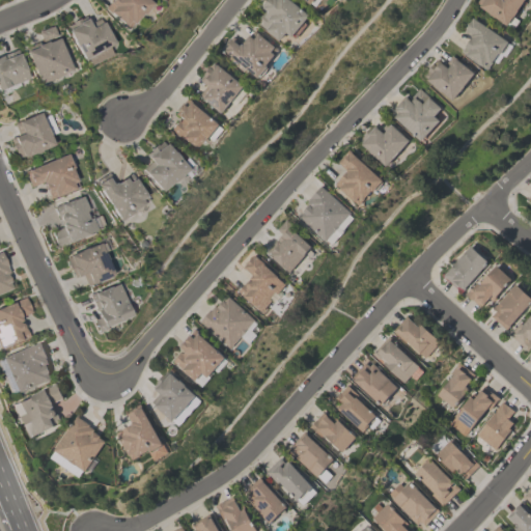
[(141,16),(139,14),(126,29),(103,8),(109,0),(146,0),(150,3),(149,6),(147,9),(145,11),(143,14),(141,16)]
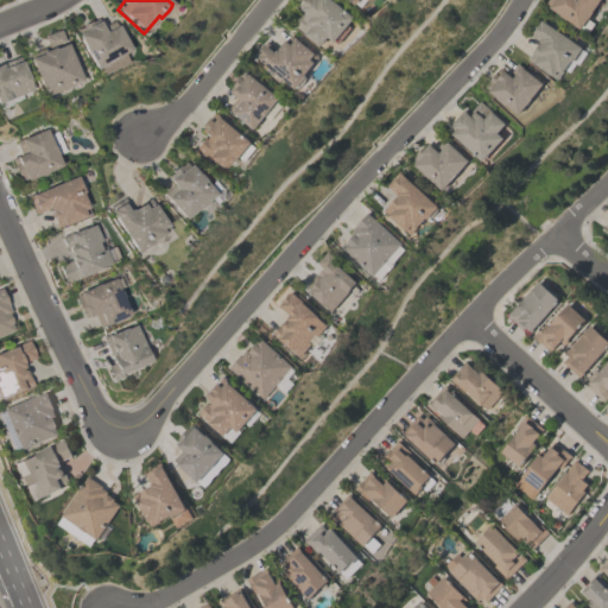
[(333,0),(353,17),(347,24),(350,26),(339,42),(335,39),(334,40),(328,36),(320,45),(293,24),(303,13),(304,16),(306,12),(299,6),(304,0),(333,0)]
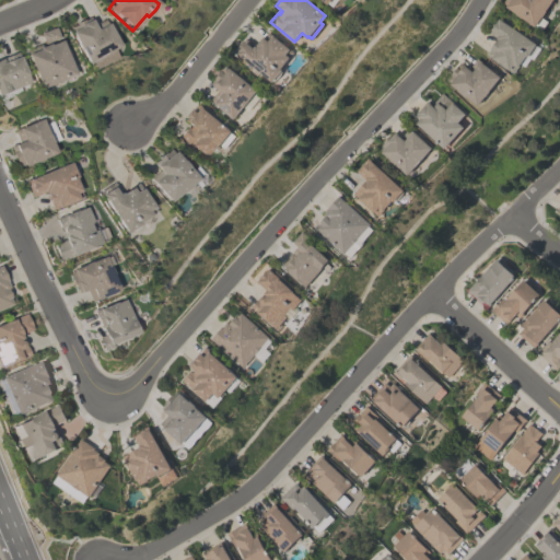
[(550,0),(535,25),(505,7),(506,4),(502,2),(503,0),(550,0)]
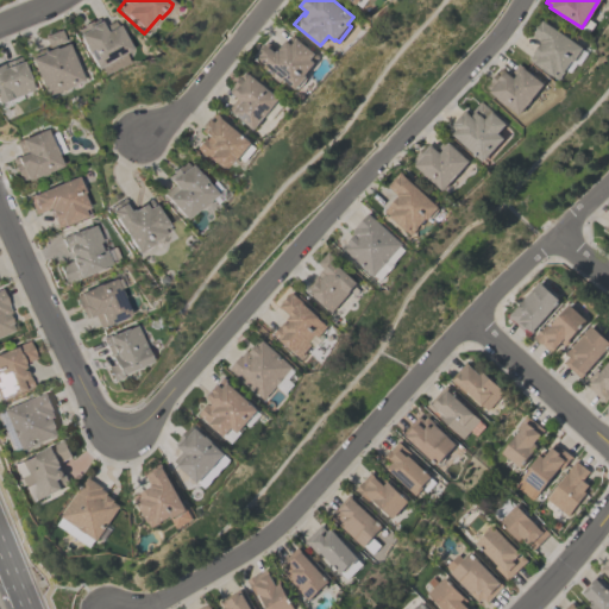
[(127,50),(121,54),(126,62),(101,75),(96,67),(93,69),(75,35),(76,35),(74,30),(81,26),(80,25),(88,20),(89,22),(95,18),(100,26),(112,20),(127,50)]
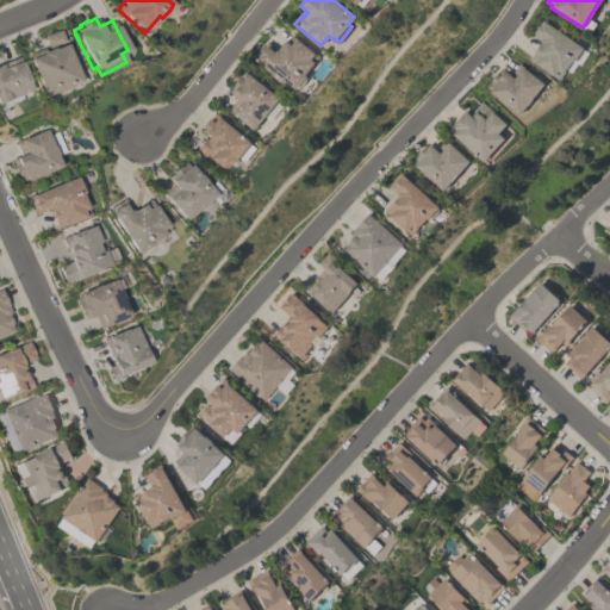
[(576,60),(574,60),(574,61),(572,60),(559,79),(529,58),(541,42),(531,35),(542,19),(583,47),(583,49),(584,49),(582,54),(579,57),(576,60)]
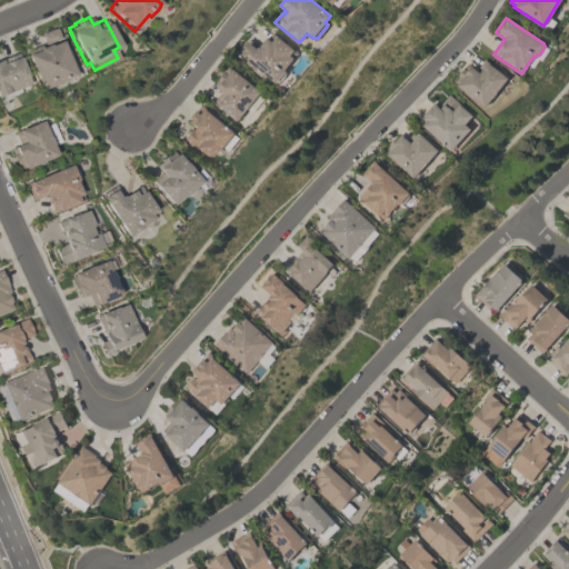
[(45,45),(40,35),(55,28),(59,38),(45,45)]
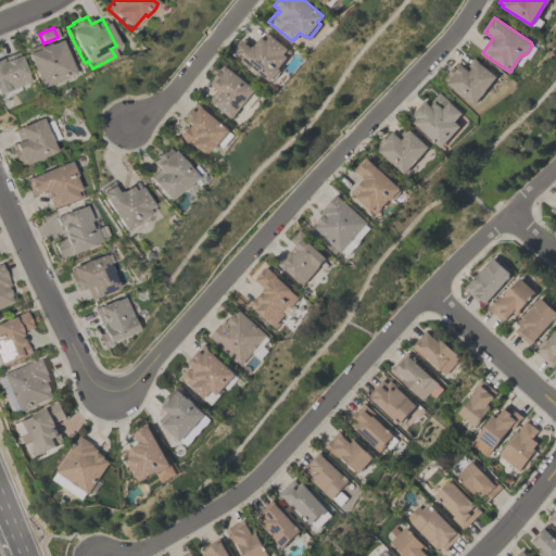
[(264,30),(291,51),(278,66),(279,67),(269,80),(257,71),(254,74),(232,57),(236,53),(231,50),(242,37),(252,46),(264,30)]
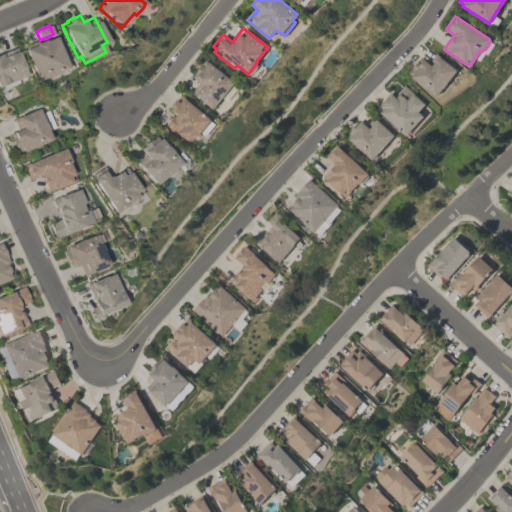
[(67,67),(36,81),(22,46),(35,40),(36,42),(43,39),(44,41),(54,36),(67,67)]
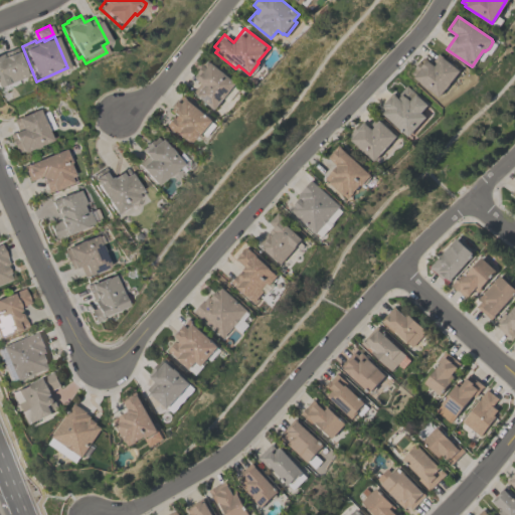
[(0,84),(0,54),(15,48),(23,67),(22,68),(25,75),(5,83),(4,83),(0,84)]
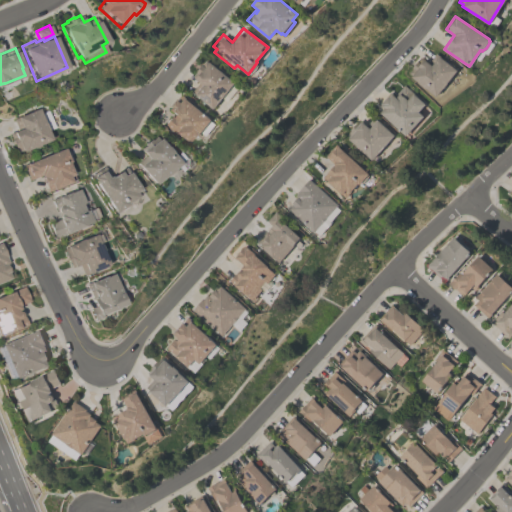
[(436,96),(411,76),(412,75),(409,72),(412,68),(412,67),(417,61),(421,56),(428,62),(435,53),(457,70),(436,96)]
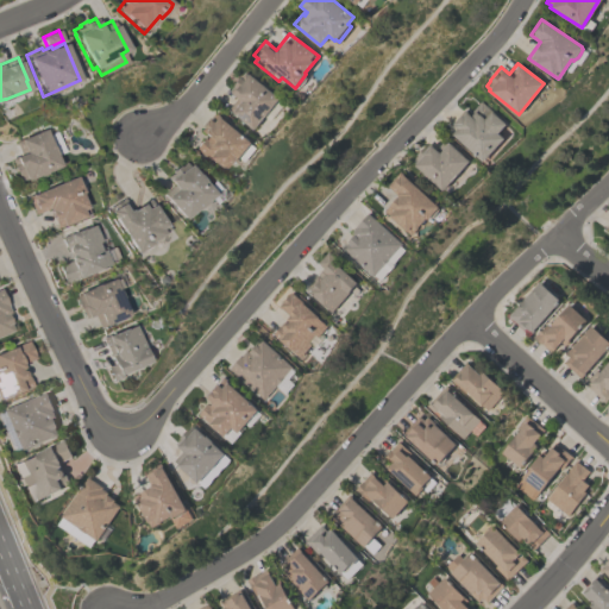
[(228,90),(233,85),(232,85),(239,76),(240,76),(245,71),(249,74),(250,74),(280,98),(278,99),(283,102),(269,119),(264,115),(253,129),(228,107),(237,96),(228,90)]
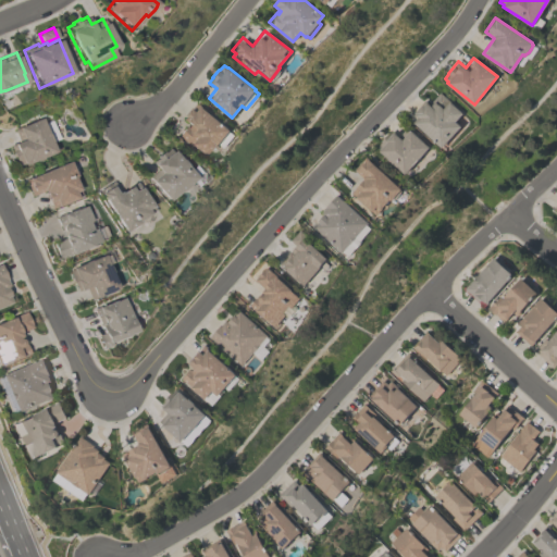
[(431,101),(440,91),(462,112),(455,121),(460,125),(442,147),(410,119),(415,113),(412,112),(424,99),(431,104),(433,102),(431,101)]
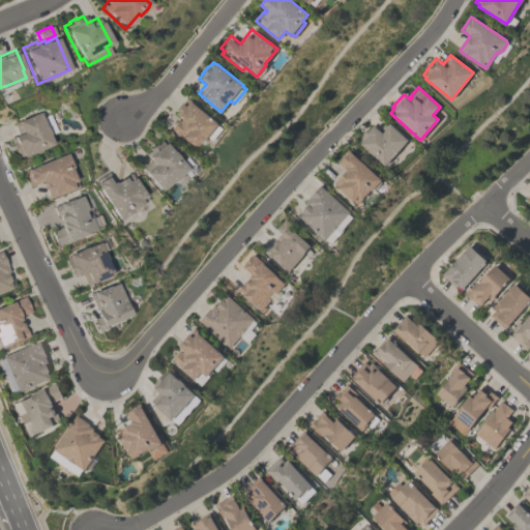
[(188,97),(219,122),(218,123),(223,127),(213,140),(208,136),(201,144),(197,141),(189,148),(167,129),(174,120),(176,121),(178,119),(172,114),(182,101),(183,102),(188,97)]
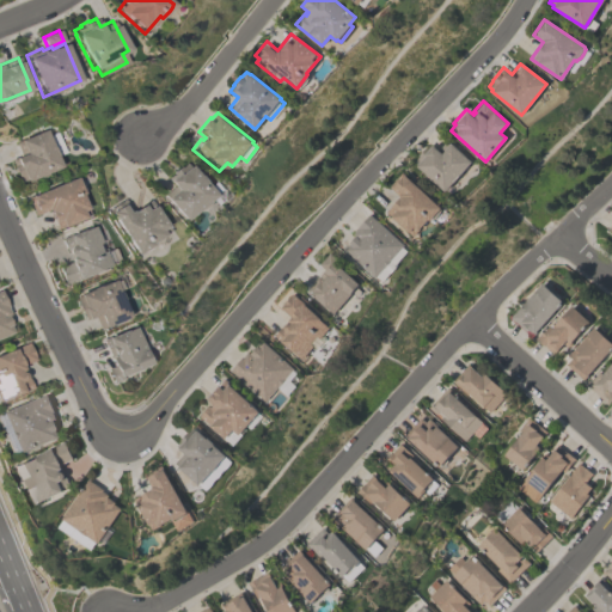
[(19,155),(13,142),(44,129),(60,166),(24,182),(24,181),(19,182),(16,175),(14,176),(12,167),(12,166),(10,159),(19,155)]
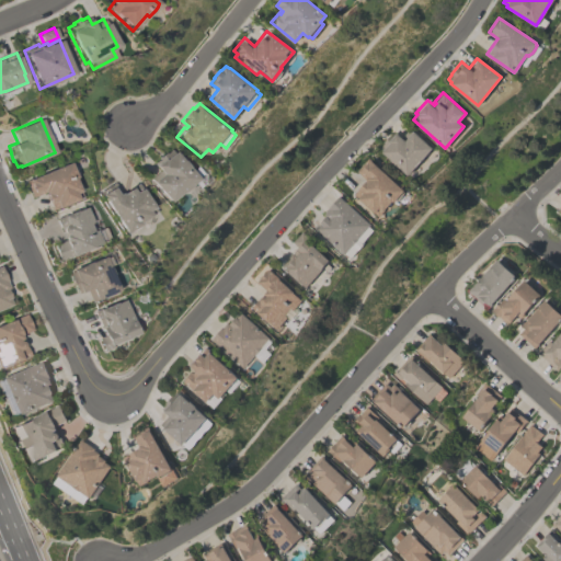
[(395,130),(401,136),(410,127),(433,147),(408,174),(379,149),(384,142),(382,141),(389,135),(390,135),(395,130)]
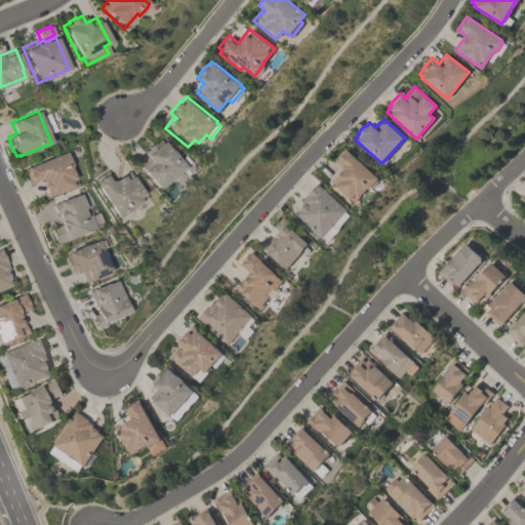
[(159,138),(183,167),(155,190),(140,171),(142,170),(137,166),(147,159),(142,153),(147,149),(146,148),(152,143),(153,144),(159,138)]
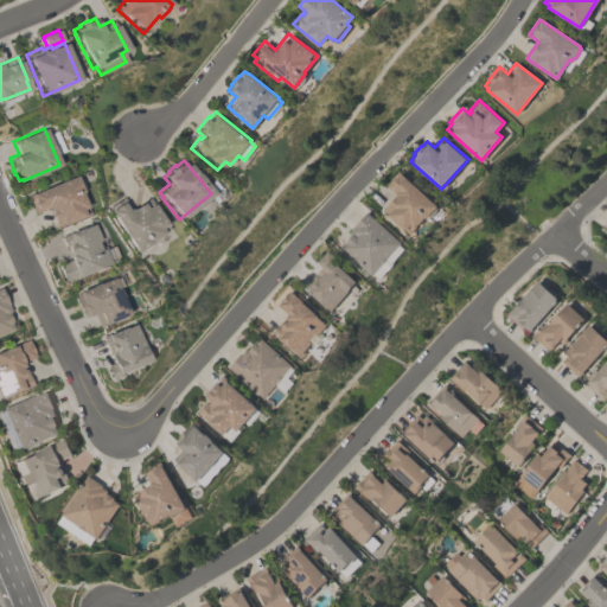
[(396,195),(385,184),(397,170),(438,205),(426,218),(425,217),(409,234),(383,210),(396,195)]
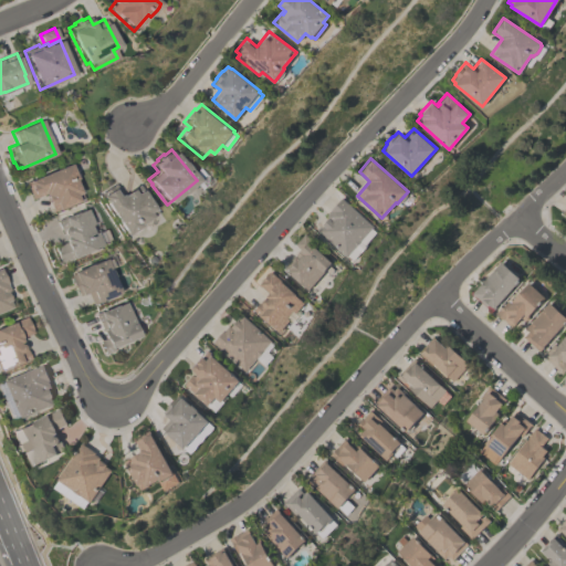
[(24,182),(71,164),(77,179),(75,179),(83,199),(52,211),(44,194),(32,199),(24,182)]
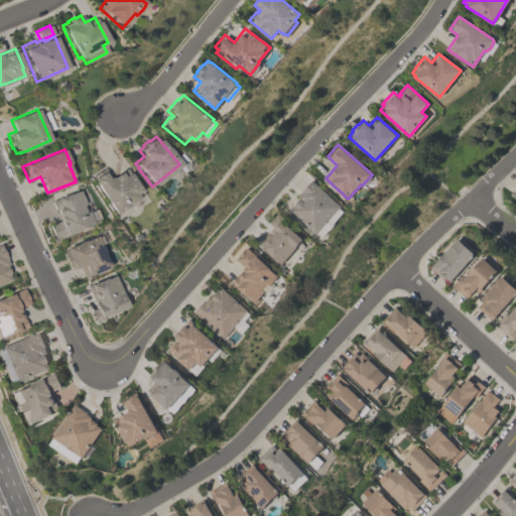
[(128,173),(141,195),(125,205),(126,207),(114,215),(90,176),(103,167),(110,178),(120,172),(122,176),(128,173)]
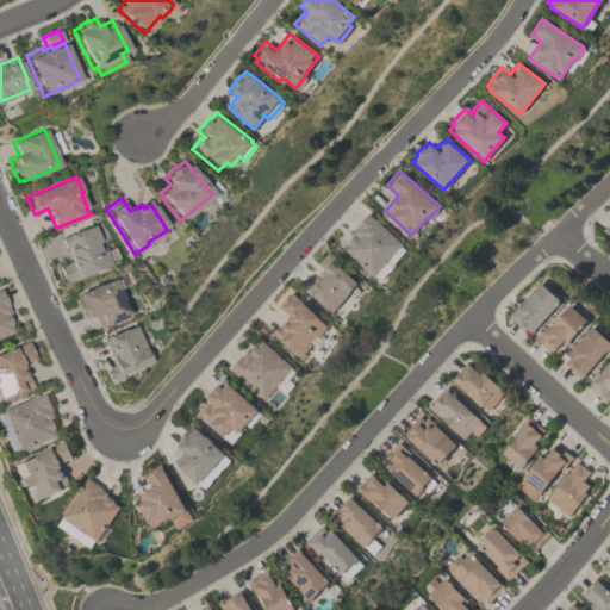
[(403,244),(400,246),(406,250),(394,263),(396,265),(381,280),(374,274),(373,275),(343,248),(348,242),(347,242),(353,235),(352,232),(356,226),(355,226),(368,212),(403,244)]
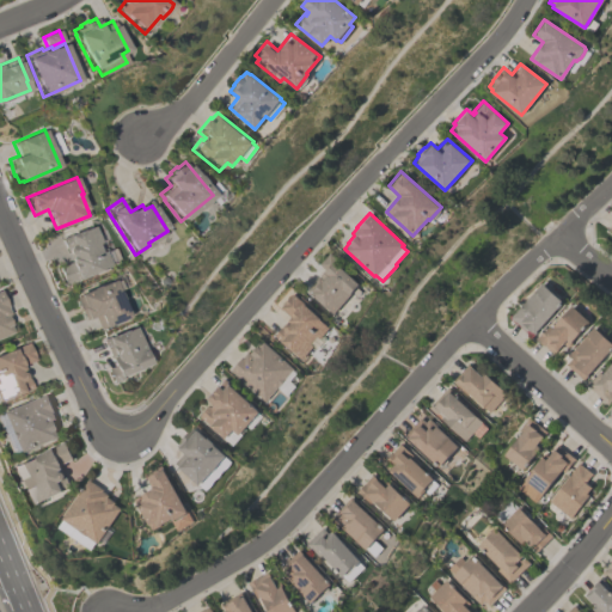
[(65,285),(57,267),(71,262),(66,252),(66,250),(67,249),(65,250),(60,239),(83,230),(83,231),(95,226),(102,243),(98,244),(102,252),(105,250),(105,251),(114,248),(120,261),(65,285)]
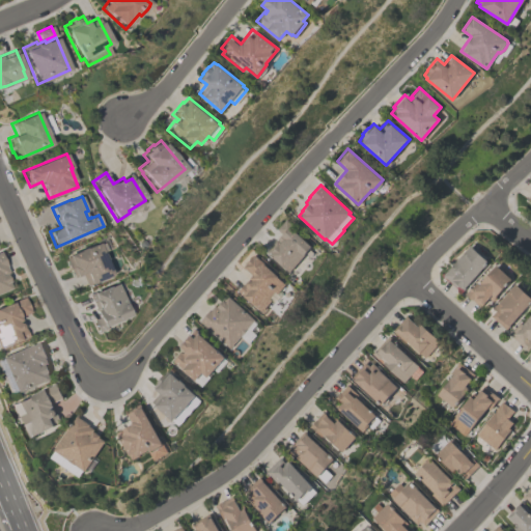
[(267,251),(282,233),(277,228),(286,218),(295,226),(292,229),(311,246),(289,272),(267,251)]
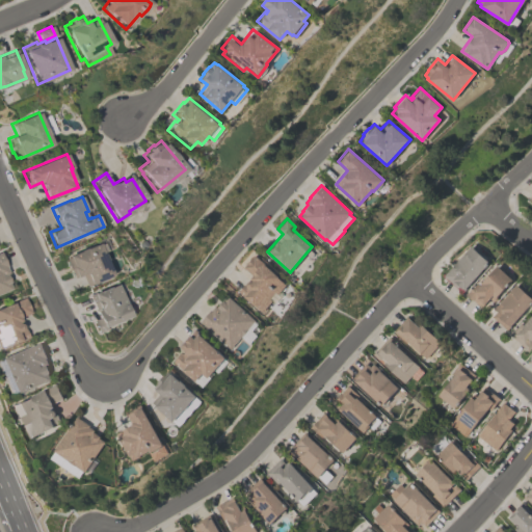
[(63,260),(69,258),(69,256),(79,251),(79,250),(85,248),(85,249),(99,243),(100,244),(103,243),(106,251),(103,253),(112,275),(85,286),(81,274),(72,278),(63,260)]
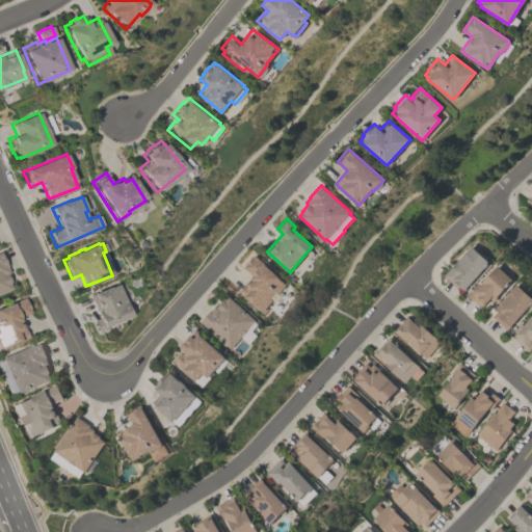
[(489,263),(461,292),(443,274),(453,263),(454,264),(472,245),(489,263)]
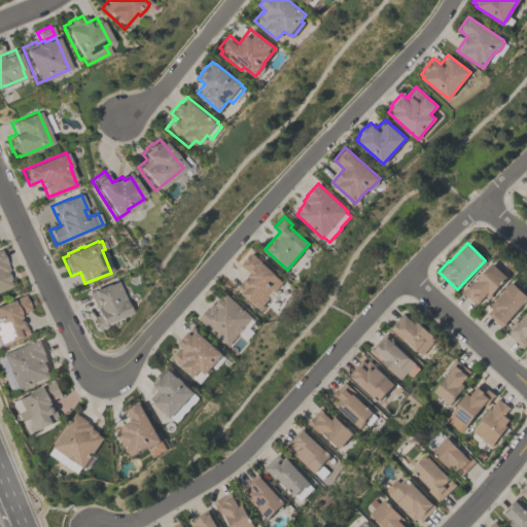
[(11,286),(0,290),(0,250),(6,265),(5,266),(7,271),(5,272),(11,286)]
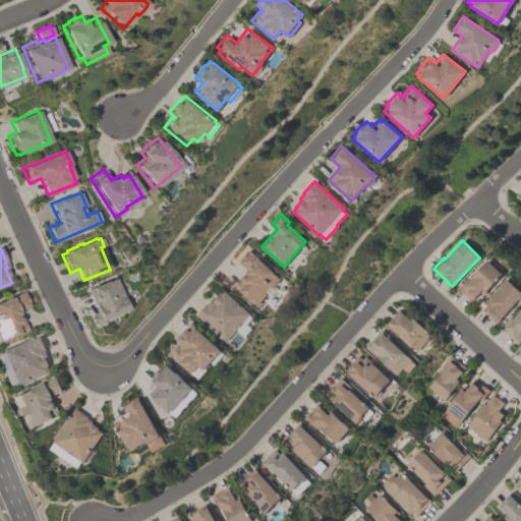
[(255,305),(233,285),(247,270),(238,261),(248,249),(280,278),(272,287),(270,286),(265,291),(267,293),(255,305)]
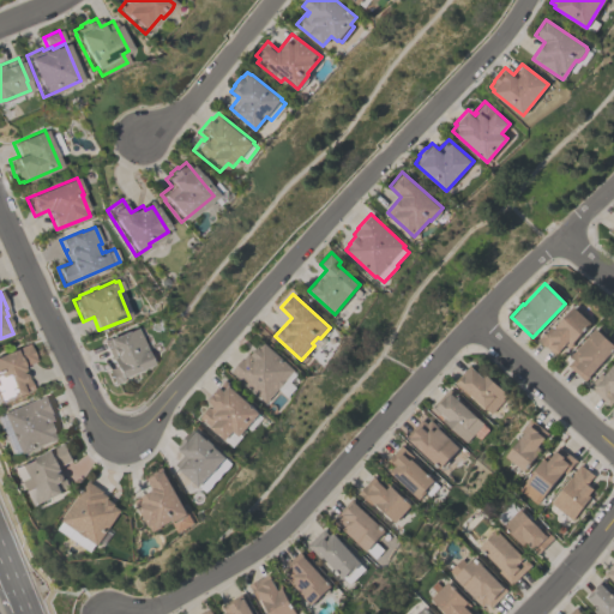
[(555,354),(546,347),(537,339),(540,337),(552,324),(554,326),(573,306),(591,323),(569,348),(565,343),(555,354)]
